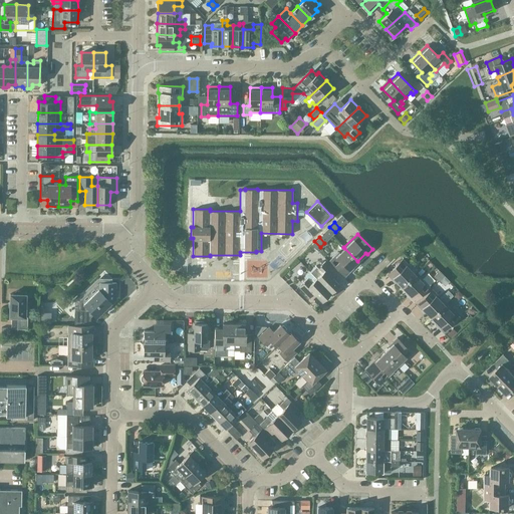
[(80,253),(87,261),(93,257),(86,248),(80,253)]
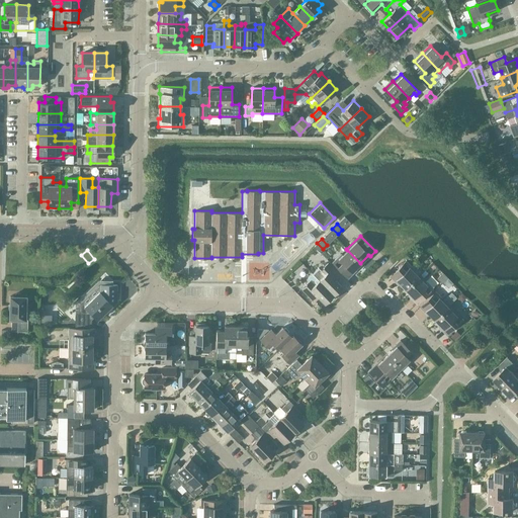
[(347,250),(342,255),(341,254),(332,262),(347,278),(353,273),(351,271),(360,263),(347,250)]
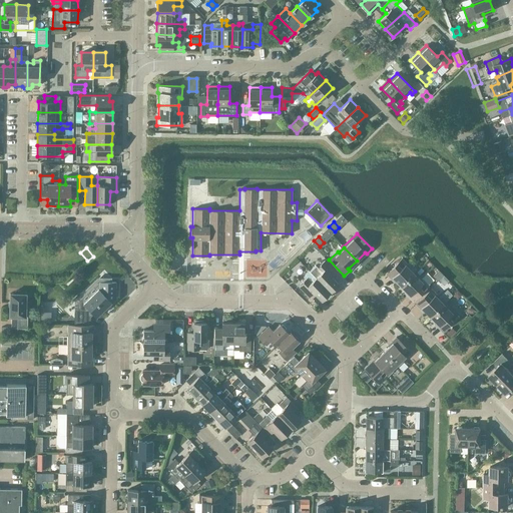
[(401,287),(414,274),(409,269),(410,268),(402,259),(386,274),(391,279),(393,278),(401,287)]
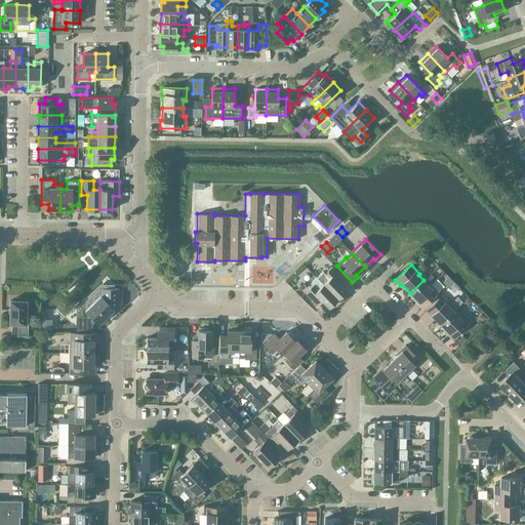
[(322,271),(316,277),(338,300),(342,294),(347,290),(337,282),(342,277),(331,267),(325,274),(322,271)]
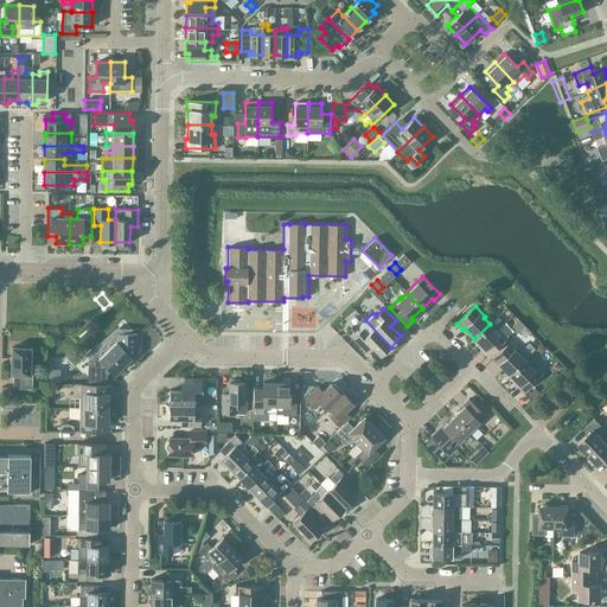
[(517,332),(524,325),(519,319),(512,326),(517,332)]
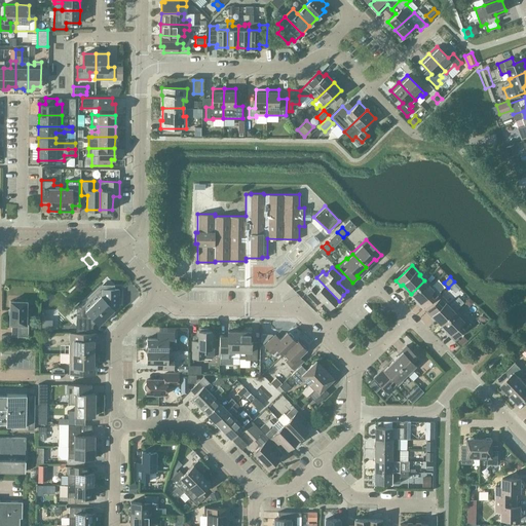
[(333,304),(339,301),(316,277),(311,284),(313,286),(306,293),(316,303),(321,299),(330,308),(333,304)]
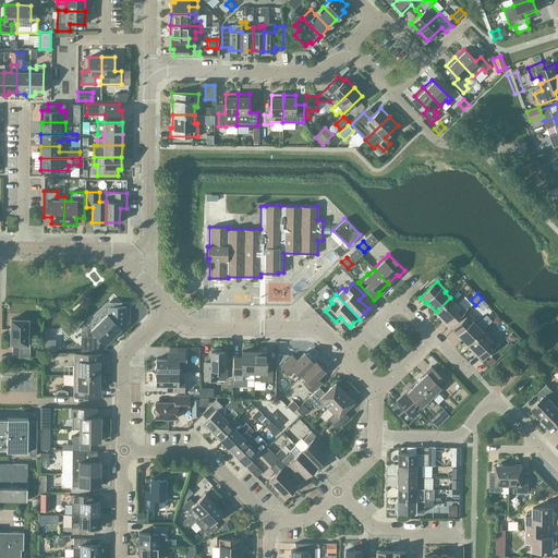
[(456,303),(450,298),(436,312),(445,320),(444,322),(449,327),(465,311),(457,302),(456,303)]
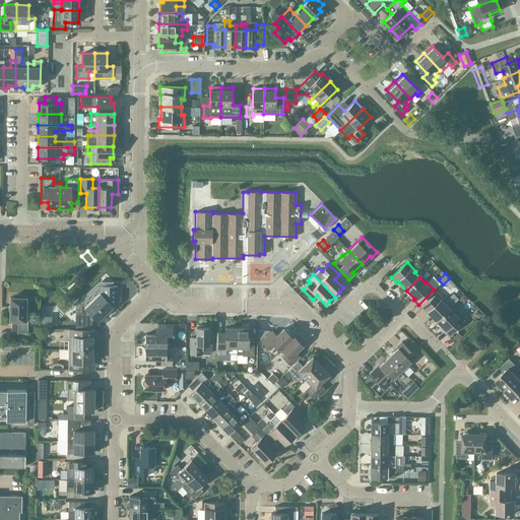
[(443,285),(448,289),(453,284),(449,279),(443,285)]
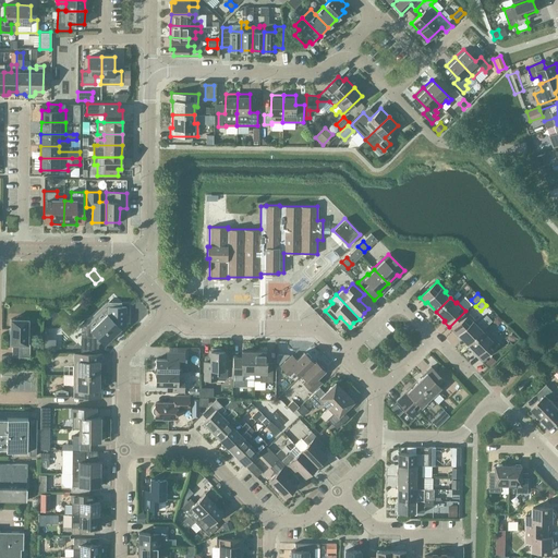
[(125,325),(125,306),(108,306),(108,315),(107,314),(91,329),(94,334),(91,337),(82,337),(81,351),(97,351),(98,343),(101,340),(105,343),(112,337),(113,337),(125,325)]
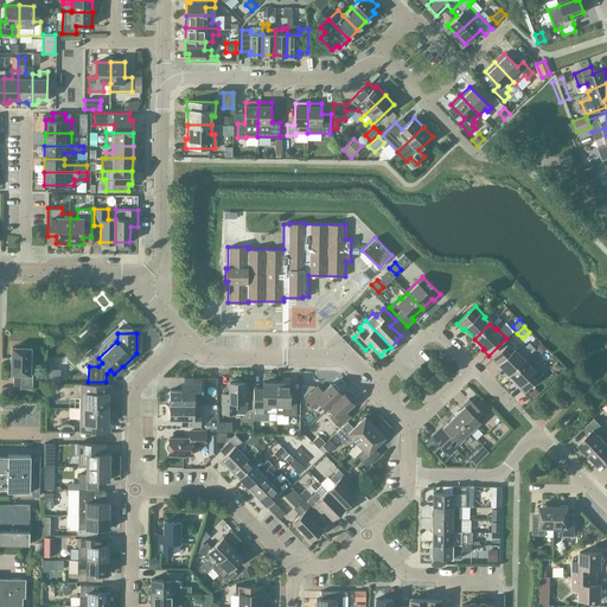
[(524,359),(518,353),(519,352),(510,342),(492,359),(498,365),(499,364),(509,375),(524,359)]
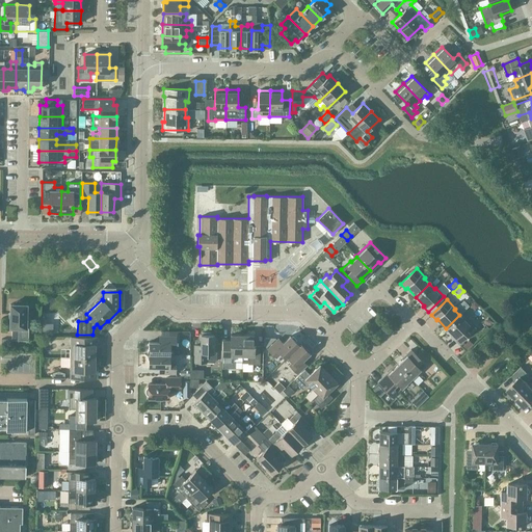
[(474,310),(479,306),(475,300),(470,304),(474,310)]
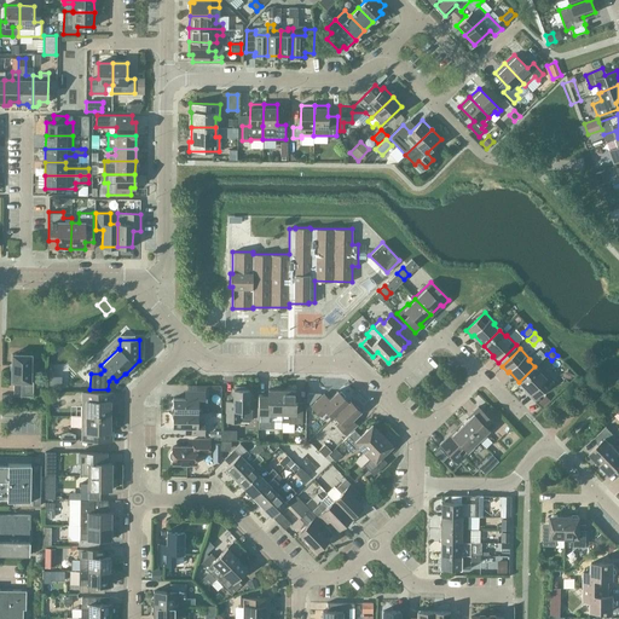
[(16,354),(12,354),(12,364),(11,371),(11,382),(13,382),(13,395),(33,395),(33,381),(30,381),(32,354),(27,354),(24,351),(19,351),(16,354)]
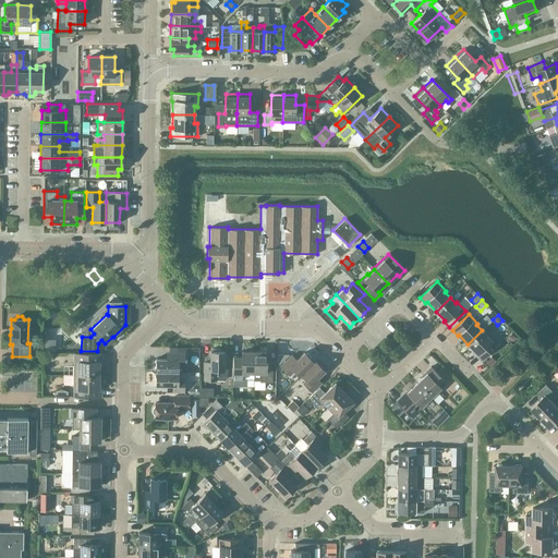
[(483,328),(482,330),(468,344),(476,353),(475,354),(481,361),(498,343),(483,328)]
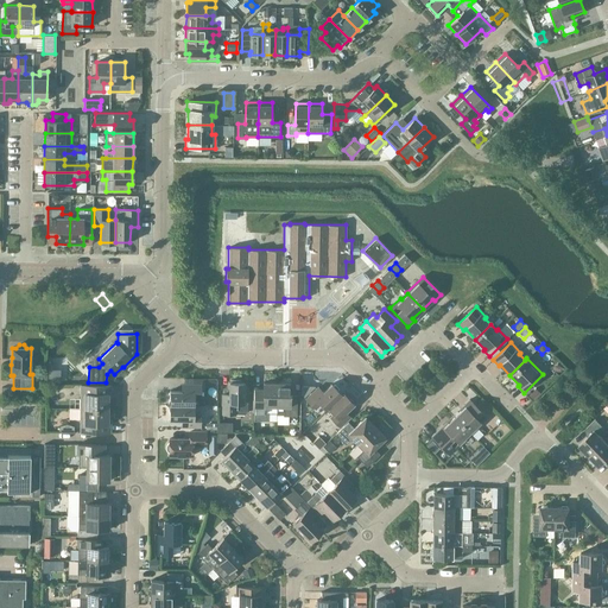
[(244,403),(245,382),(240,382),(240,380),(230,380),(230,382),(229,382),(229,396),(222,396),(222,415),(236,415),(244,415),(247,411),(247,403),(244,403)]
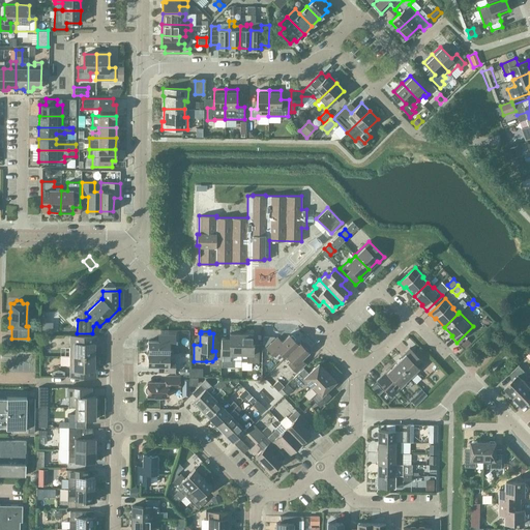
[(240,360),(241,354),(241,333),(230,333),(229,348),(221,348),(221,360),(240,360)]
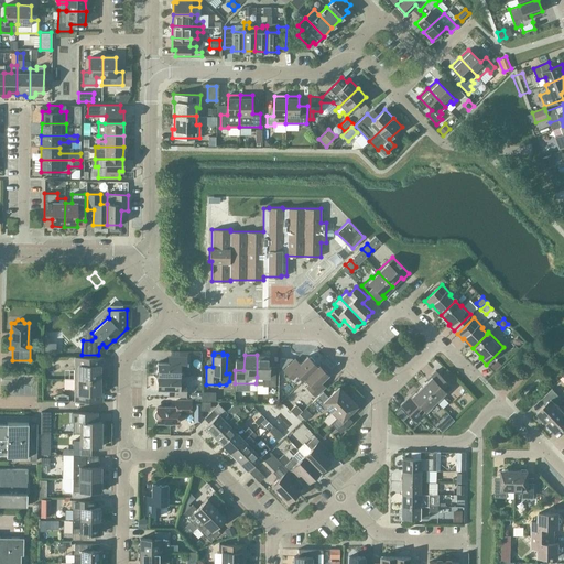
[(257,377),(256,383),(263,383),(263,386),(275,386),(275,370),(269,370),(269,356),(257,355),(257,377)]
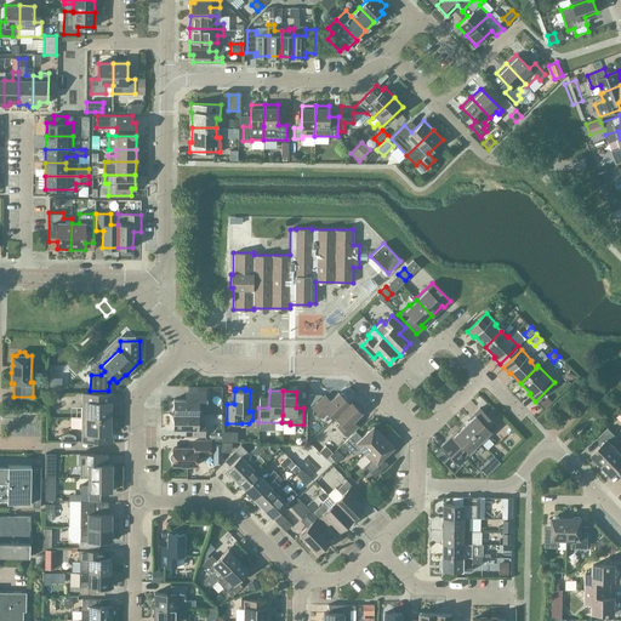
[(174,405),(171,414),(198,414),(198,408),(205,405),(205,393),(188,392),(188,399),(174,399),(174,405)]
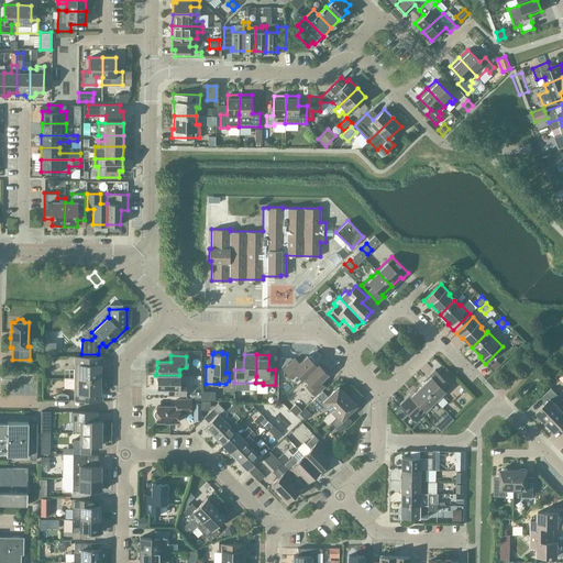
[(317,365),(316,365),(312,361),(313,360),(310,355),(308,356),(307,355),(299,363),(295,359),(283,370),(291,378),(297,374),(302,379),(304,377),(317,365)]
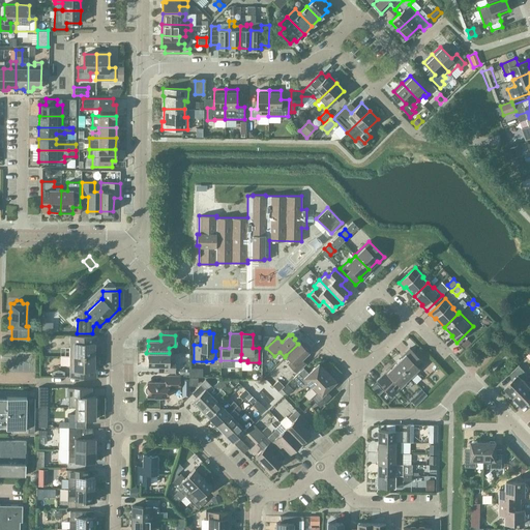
[(74,356),(94,356),(94,344),(96,344),(96,336),(70,335),(70,348),(74,348),(74,356)]
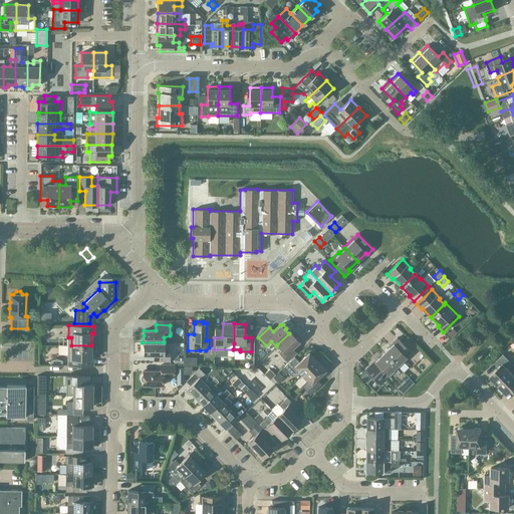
[(457,331),(453,327),(447,333),(451,337),(457,331)]
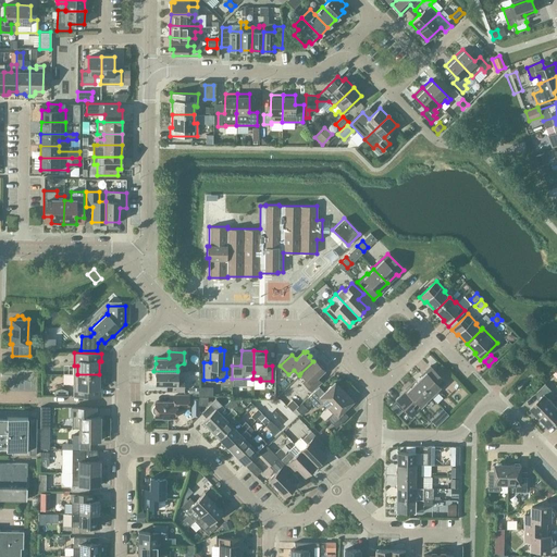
[(314,360),(312,361),(313,361),(300,373),(306,379),(302,382),(311,391),(321,382),(317,378),(324,370),(323,369),(324,367),(321,363),(319,364),(314,360)]
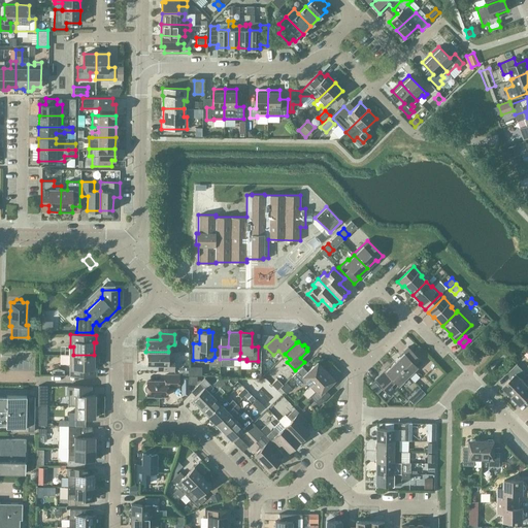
[(403,354),(395,362),(407,375),(413,370),(415,371),(423,363),(407,347),(402,352),(403,354)]
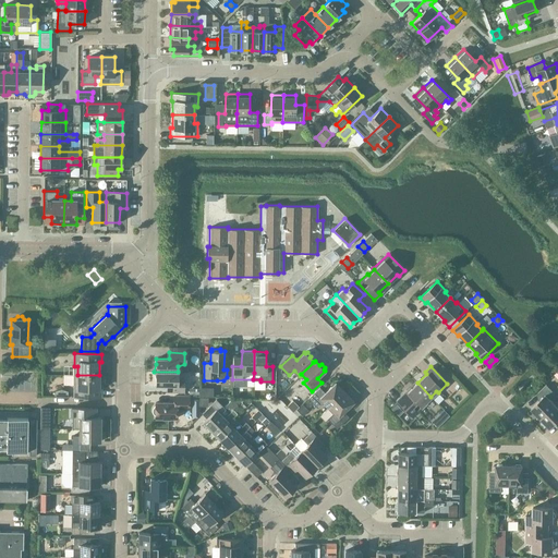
[(26,370),(26,375),(15,376),(16,389),(37,388),(36,368),(26,370)]
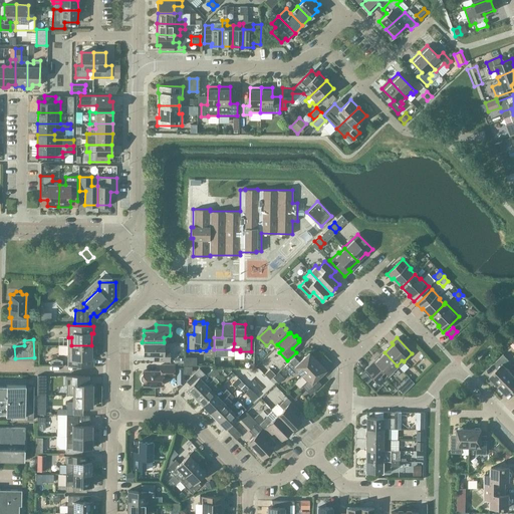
[(164,342),(142,342),(144,349),(144,354),(156,354),(155,360),(170,361),(170,348),(164,348),(164,342)]
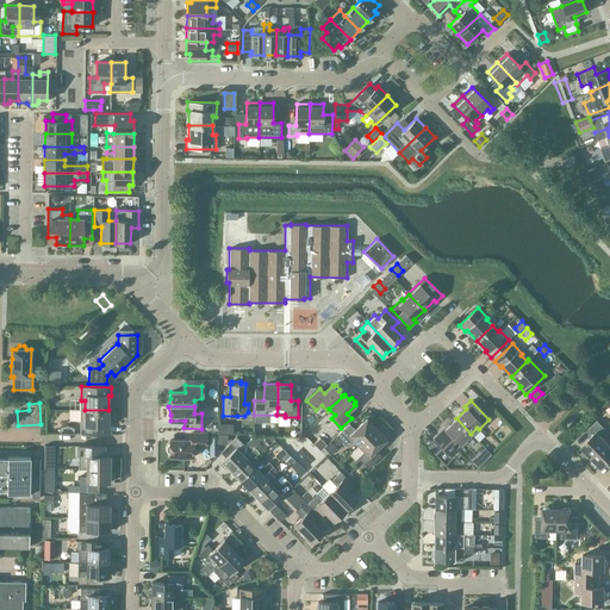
[(109,410),(85,410),(85,419),(81,419),(81,434),(110,434),(110,425),(109,425),(109,410)]
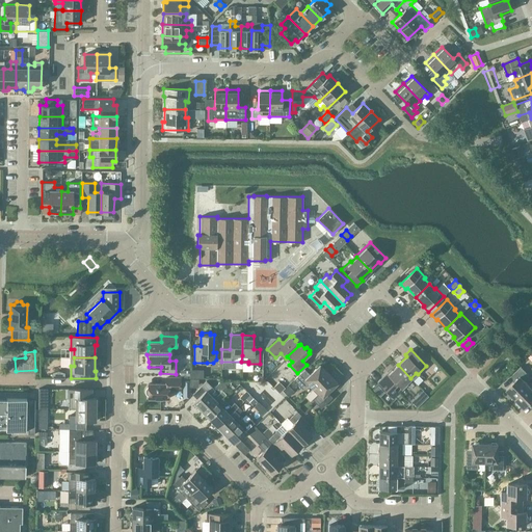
[(313,388),(328,374),(319,365),(310,374),(304,369),(293,379),(302,389),(309,383),(313,388)]
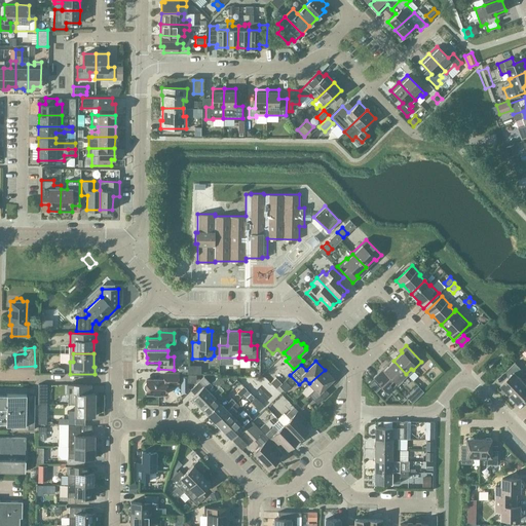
[(388,393),(402,380),(401,379),(406,374),(393,361),(384,369),(383,368),(373,377),(388,393)]
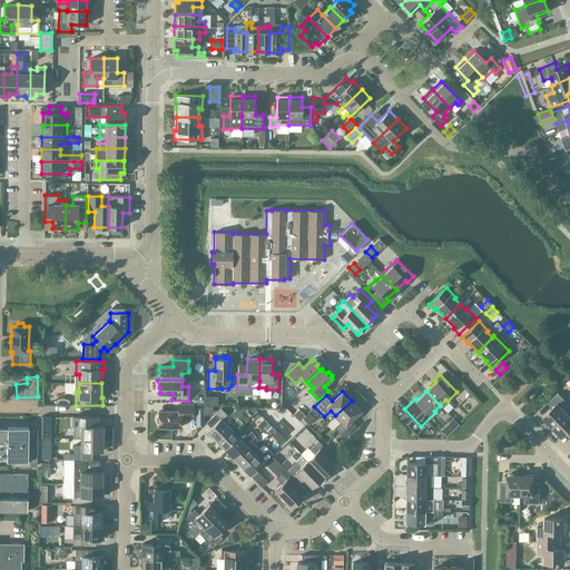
[(552,428),(567,413),(561,406),(567,402),(558,393),(548,403),(552,408),(542,418),(552,428)]
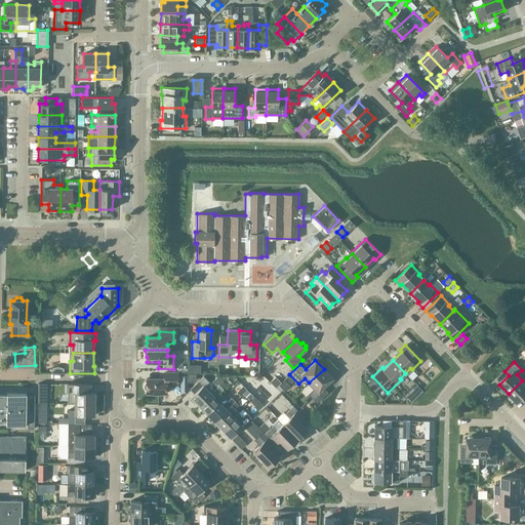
[(324,369),(309,382),(314,388),(308,394),(317,403),(328,392),(323,387),(332,377),(324,369)]
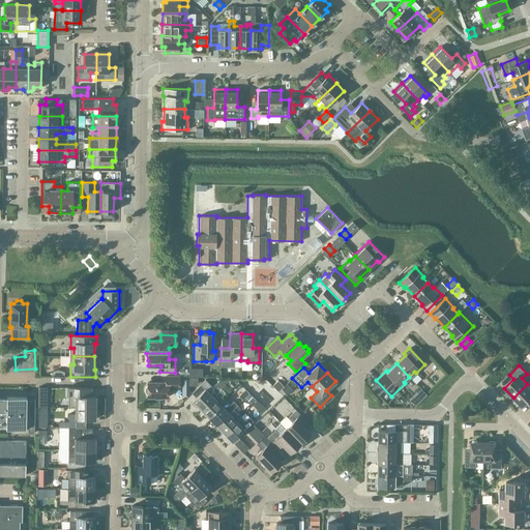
[(179,389),(179,377),(165,376),(165,382),(147,382),(147,385),(147,386),(146,386),(146,387),(145,387),(145,388),(145,389),(145,390),(145,391),(146,392),(146,393),(147,394),(147,396),(168,396),(168,388),(179,389)]
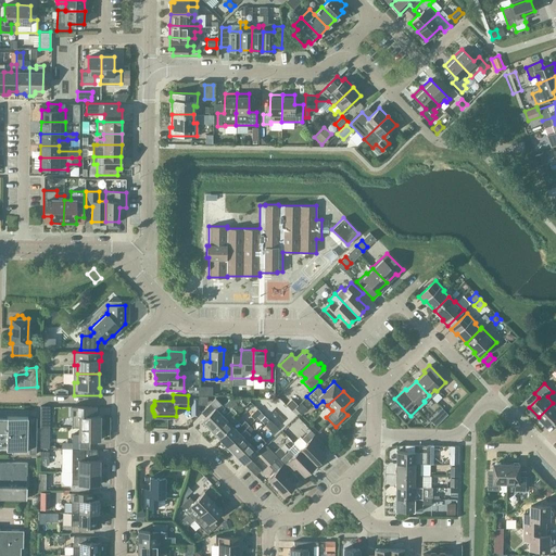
[(224,416),(223,416),(219,412),(224,407),(215,399),(201,412),(205,417),(202,420),(211,429),(224,416)]
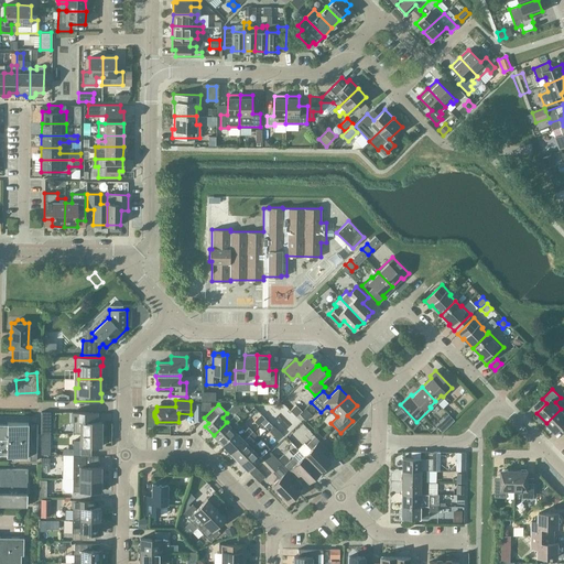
[(305,408),(300,414),(302,418),(305,421),(312,414),(305,408)]
